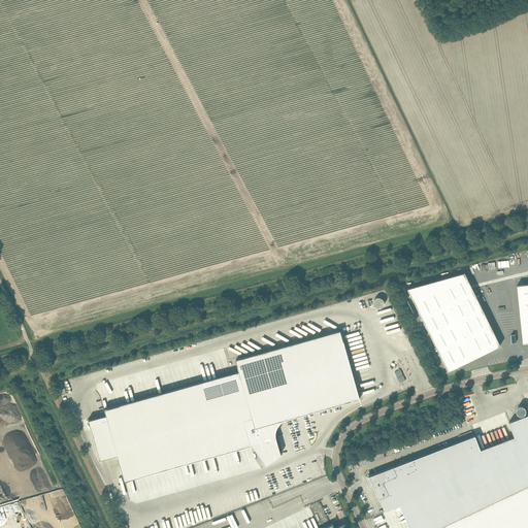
[(407,289),(449,371),(500,345),(465,272),(407,289)]
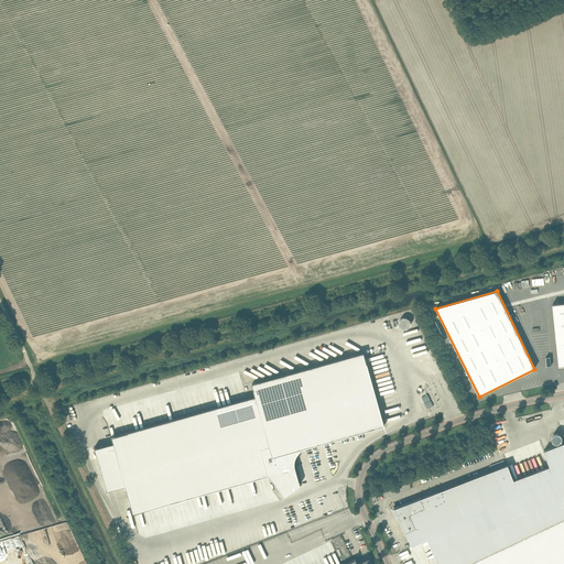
[(563,303),(552,304),(559,366),(563,365),(563,303)]
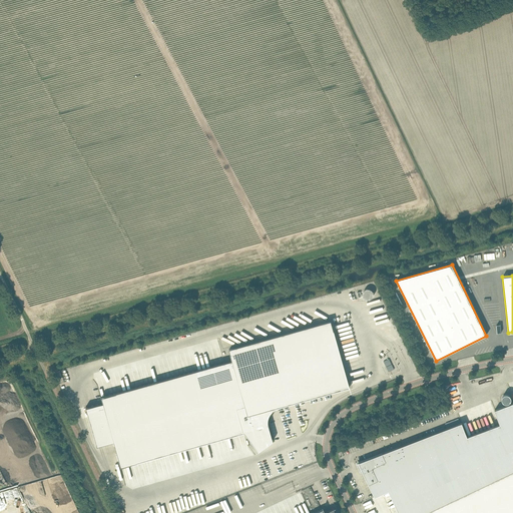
[(362,298),(371,299),(372,289),(363,289),(362,298)]
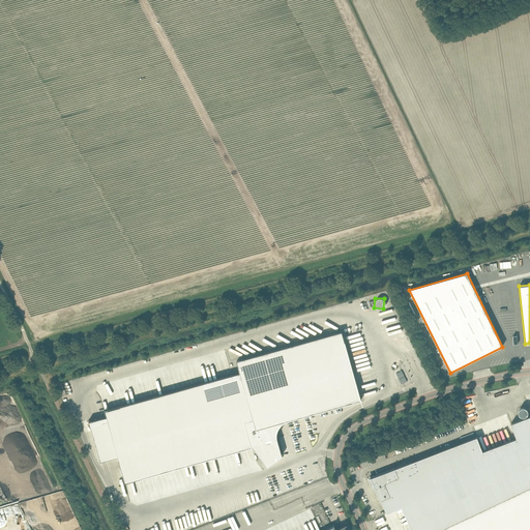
[(106,416),(88,421),(99,461),(117,457),(124,482),(262,444),(267,464),(266,464),(267,466),(274,461),(281,457),(281,455),(271,425),(288,420),(361,400),(342,331),(237,360),(240,373),(104,411),(106,416)]
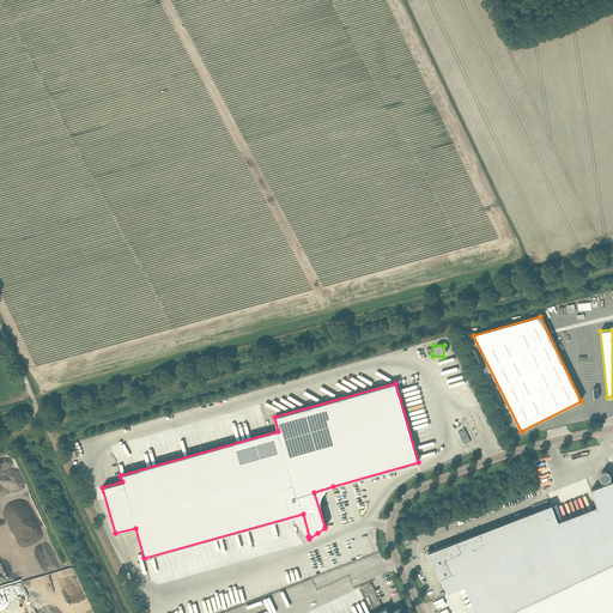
[(434,563),(448,593),(465,586),(477,612),(612,612),(612,480),(592,490),(598,507),(558,522),(552,505),(429,552),(432,559),(434,562),(430,563),(431,564),(434,563)]
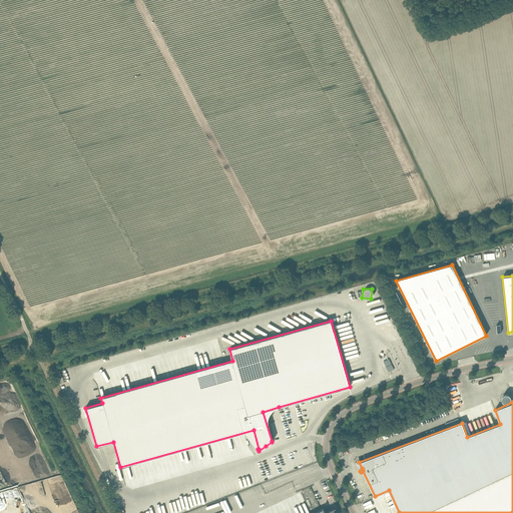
[(376,512),(371,499),(363,503),(367,512),(376,512)]
